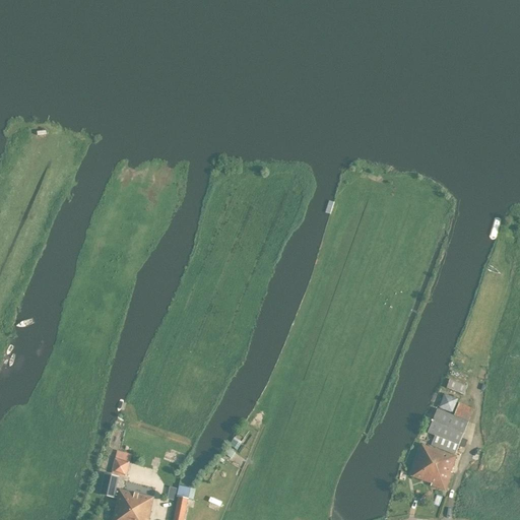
[(463,395),(466,386),(449,379),(445,388),(463,395)]
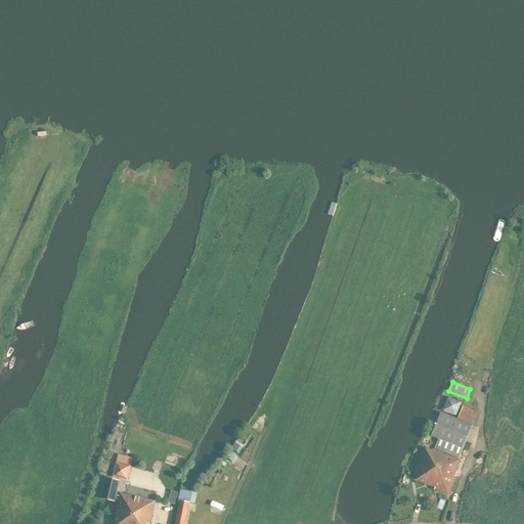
[(465,440),(471,424),(476,411),(462,406),(456,419),(439,411),(430,436),(438,438),(434,448),(459,457),(462,448),(468,450),(471,443),(465,440)]
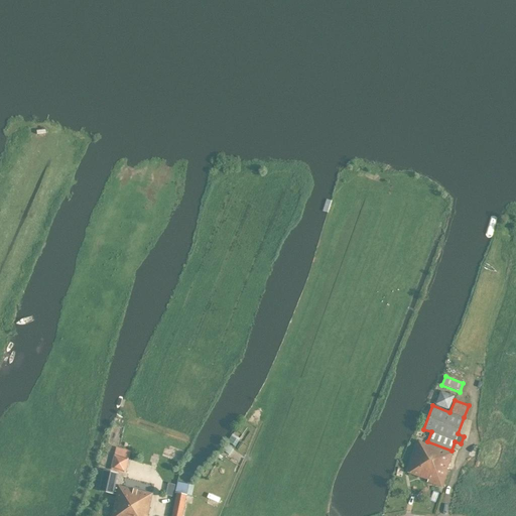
[(407,472),(427,479),(427,481),(429,482),(441,486),(447,468),(446,468),(452,453),(418,440),(407,472)]
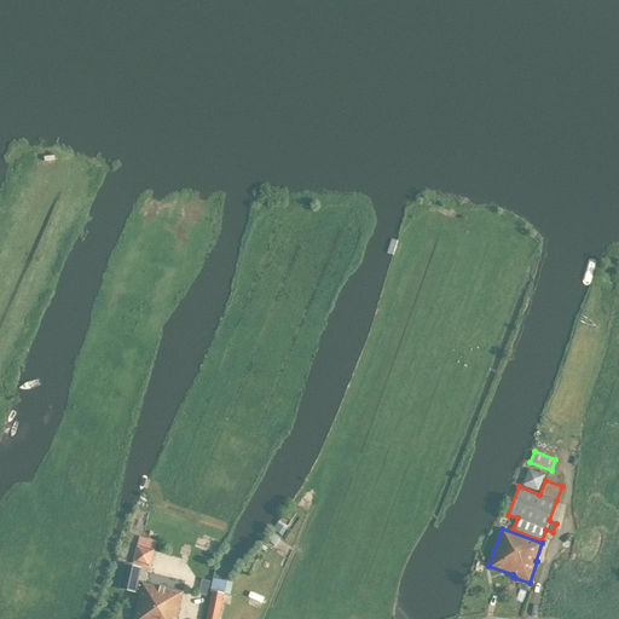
[(150,567),(157,541),(139,536),(133,562),(150,567)]
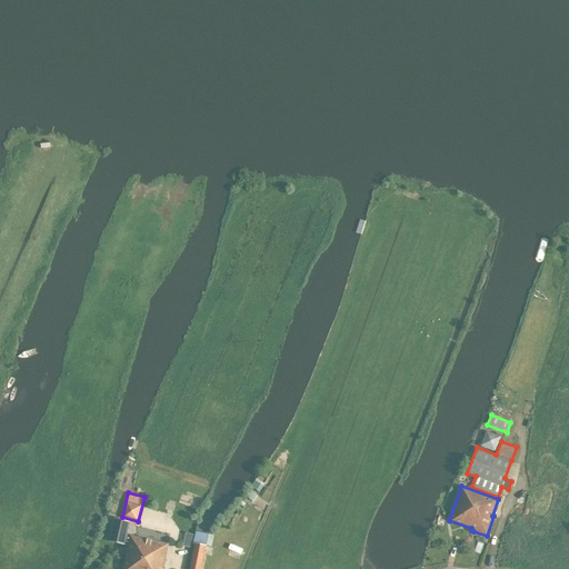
[(118,520),(115,535),(112,541),(128,545),(122,568),(161,568),(168,543),(127,535),(126,535),(129,522),(118,520)]
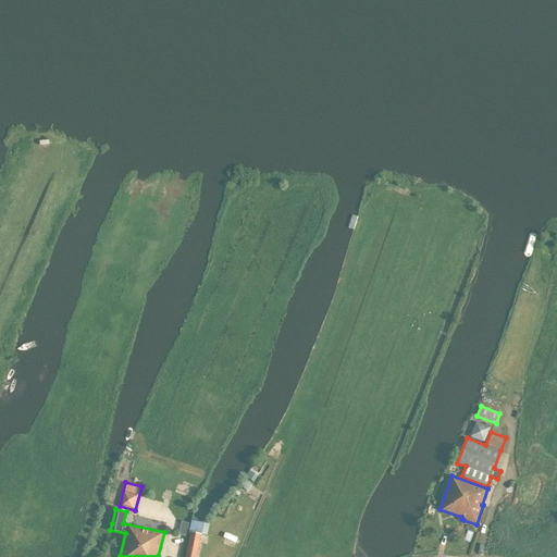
[(190,532),(185,556),(197,556),(201,534),(190,532)]
